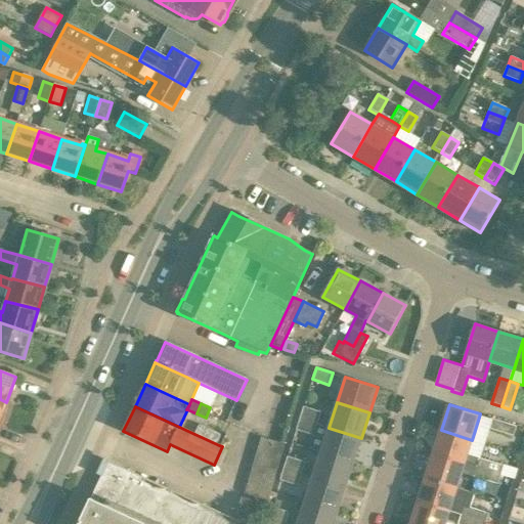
[(303,407),(300,419),(316,424),(319,412),(303,407)]
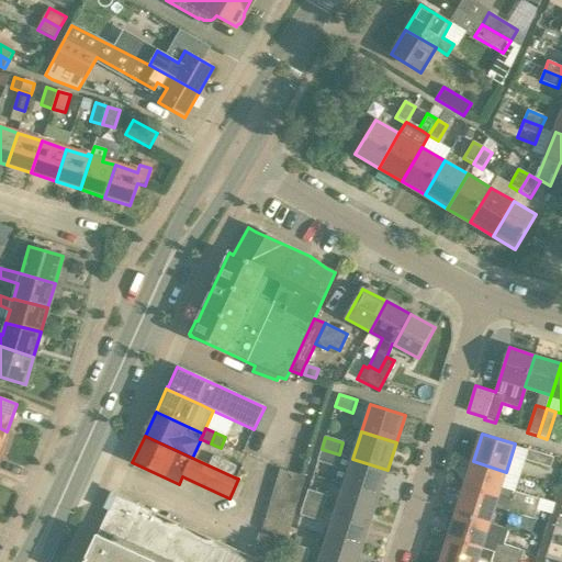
[(525,457),(549,464),(552,456),(528,448),(525,457)]
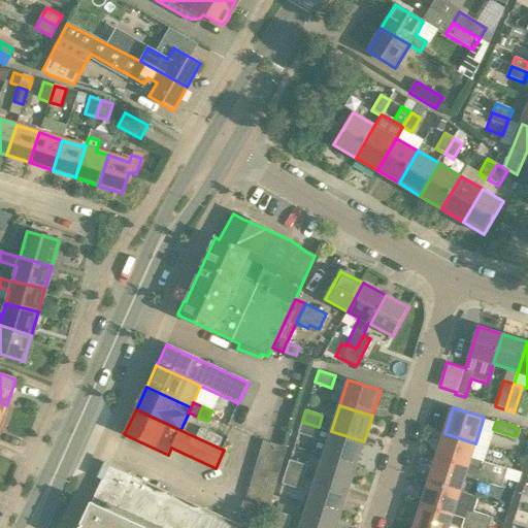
[(315,438),(319,427),(302,422),(298,433),(315,438)]
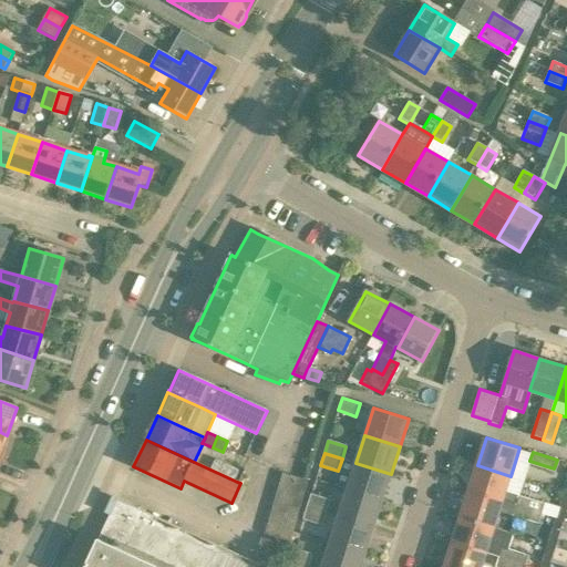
[(382,501),(391,474),(356,463),(348,490),(382,501)]
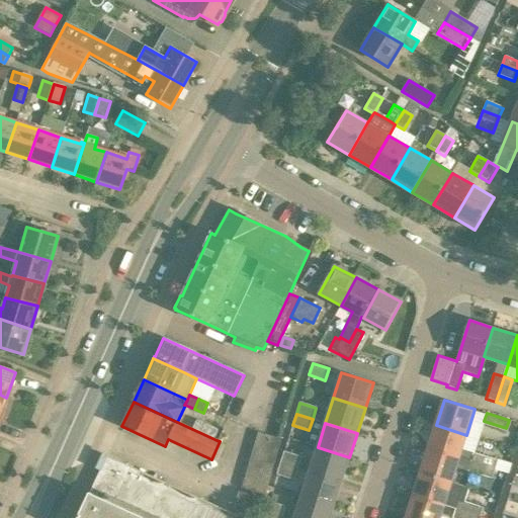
[(466,435),(436,425),(428,448),(459,458),(466,435)]
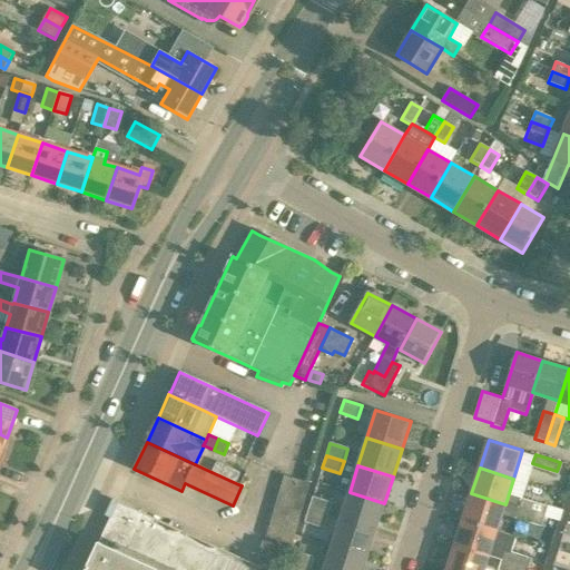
[(305,495),(308,483),(284,475),(279,488),(305,495)]
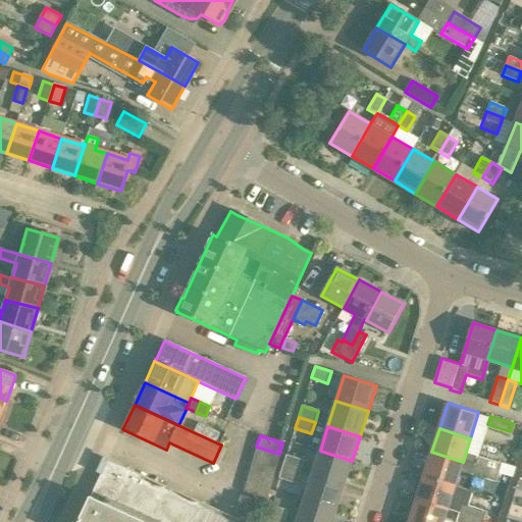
[(279,454),(256,447),(253,458),(276,465),(279,454)]
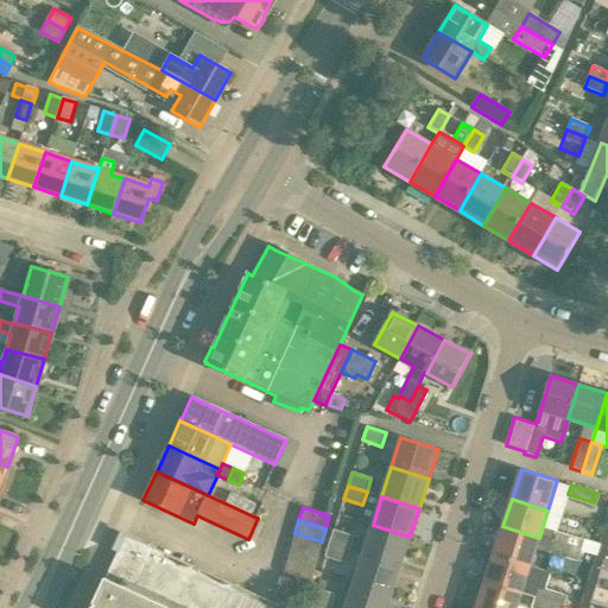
[(373,525),(363,555),(400,567),(410,537),(373,525)]
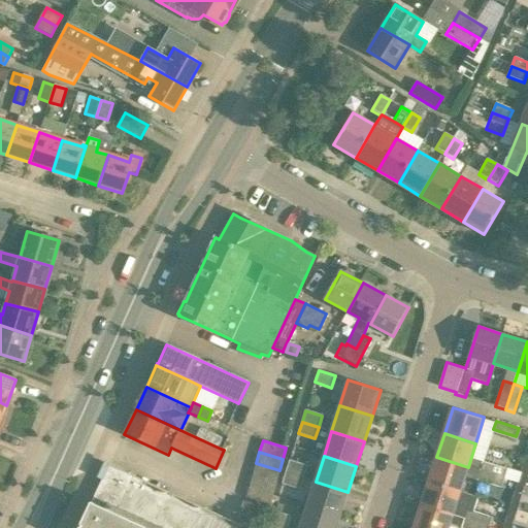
[(479,470),(468,467),(436,457),(429,481),(461,491),(465,476),(502,488),(505,477),(480,469),(479,470)]
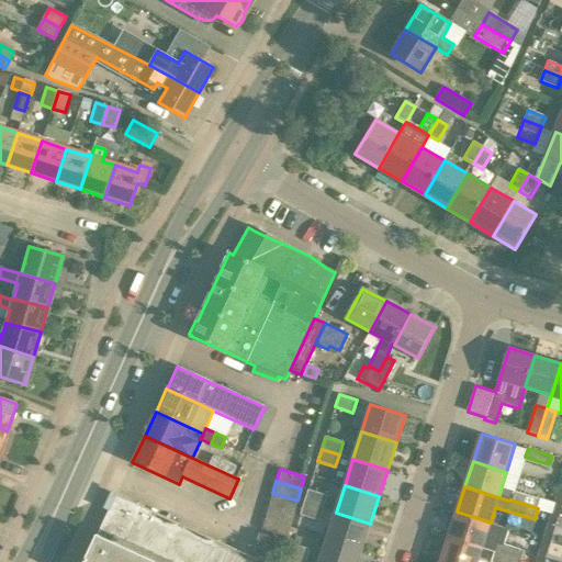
[(307,491),(304,503),(322,508),(326,496),(307,491)]
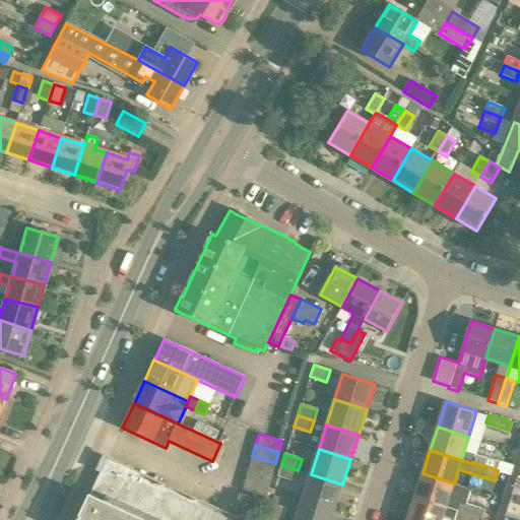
[(472,462),(498,470),(500,462),(474,454),(472,462)]
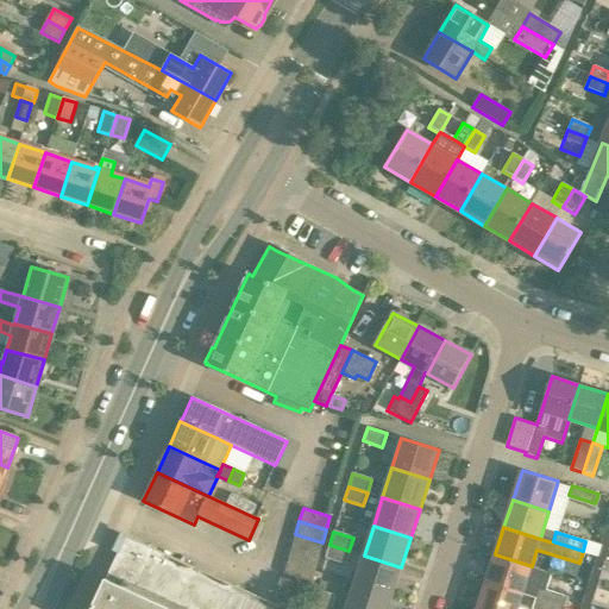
[(319,554),(322,542),(295,534),(292,547),(319,554)]
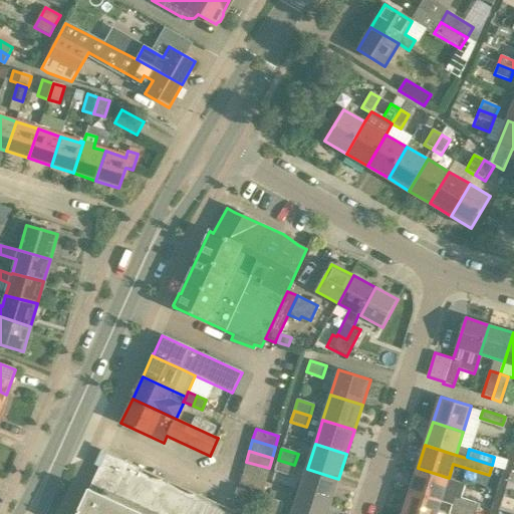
[(88,489),(75,513),(240,513),(230,509),(182,487),(126,462),(105,453),(88,489)]
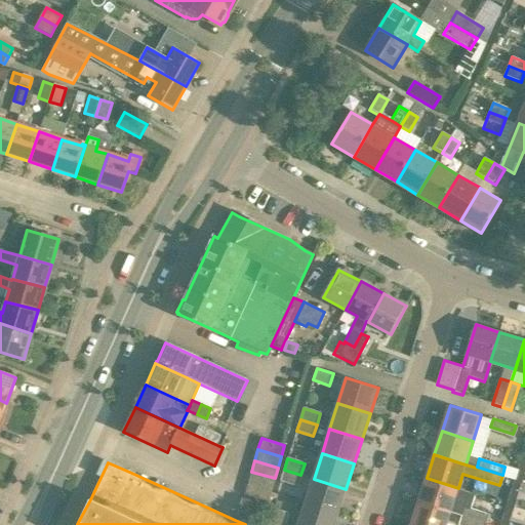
[(297,486),(300,475),(284,470),(281,481),(297,486)]
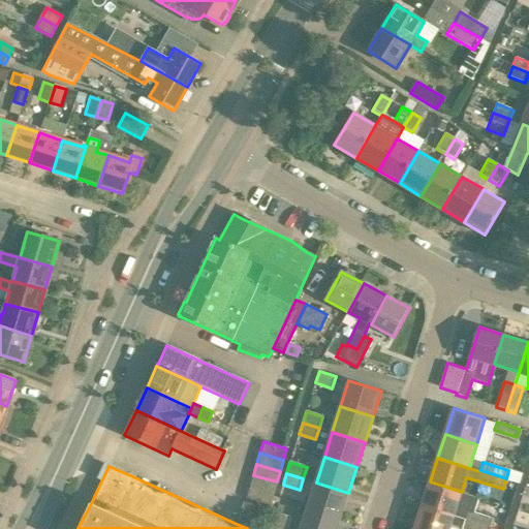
[(274,493),(277,481),(253,475),(250,486),(274,493)]
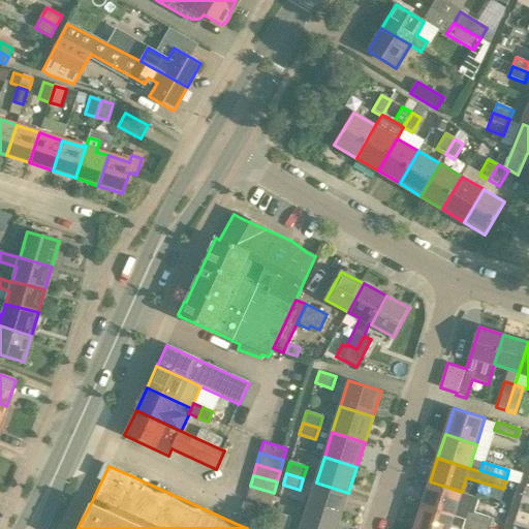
[(462,492),(430,481),(423,506),(454,517),(462,492)]
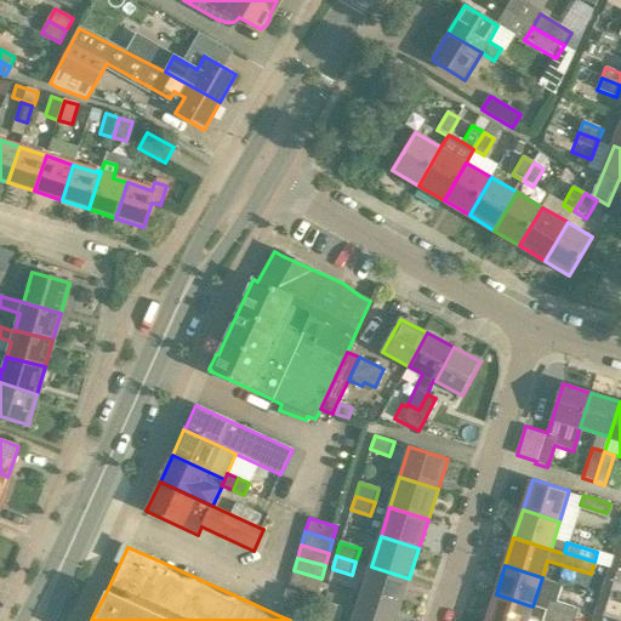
[(399,608),(409,579),(371,567),(362,596),(399,608)]
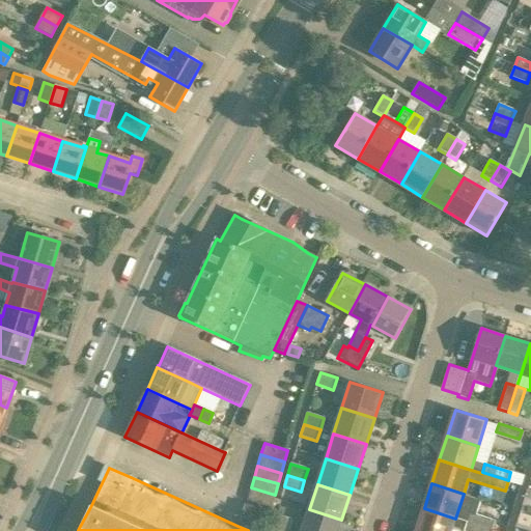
[(271,506),(275,495),(251,487),(248,499),(271,506)]
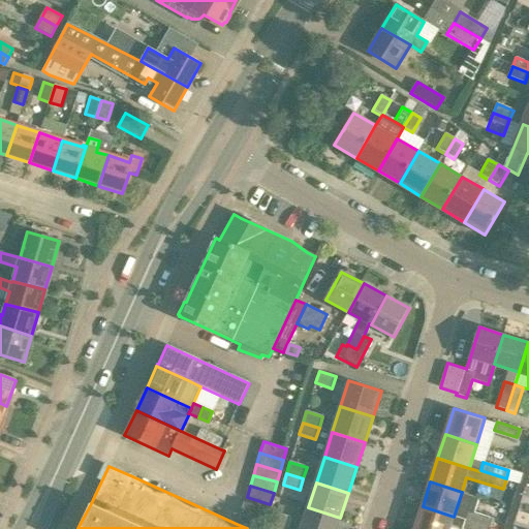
[(244,502),(240,515),(260,521),(265,508),(244,502)]
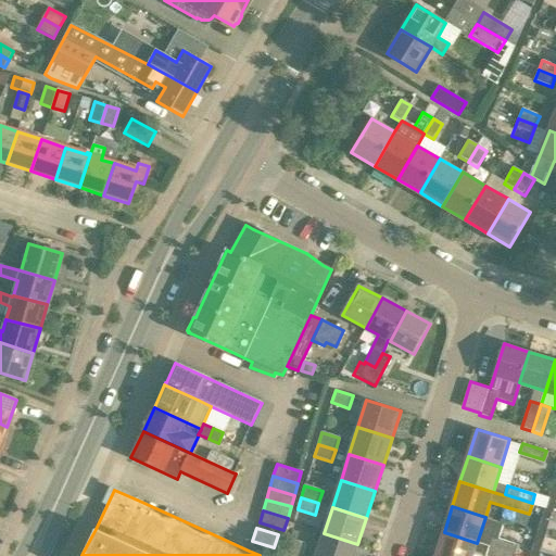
[(472,555),(477,543),(444,532),(436,555),(472,555)]
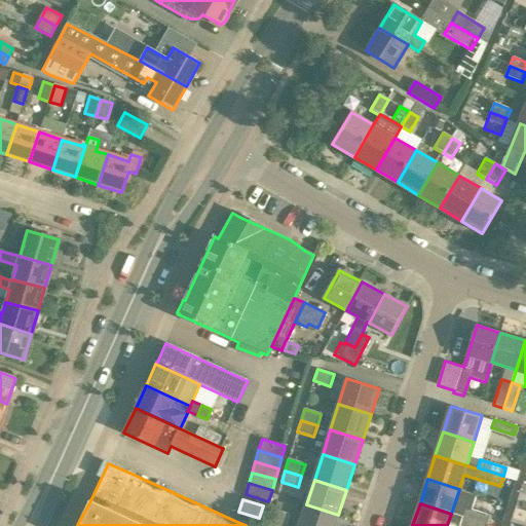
[(306,504),(299,525),(335,525),(338,515),(306,504)]
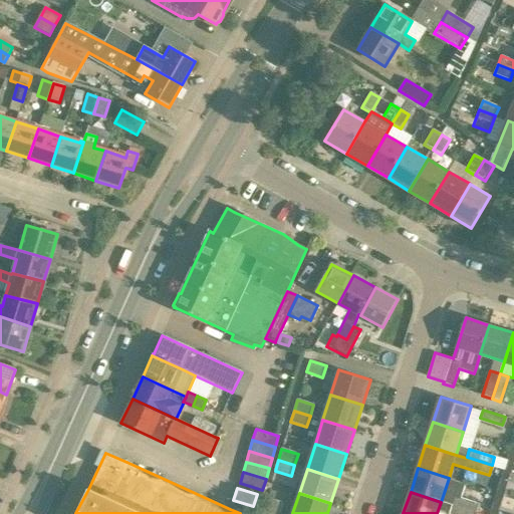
[(452,503),(477,511),(480,504),(455,496),(452,503)]
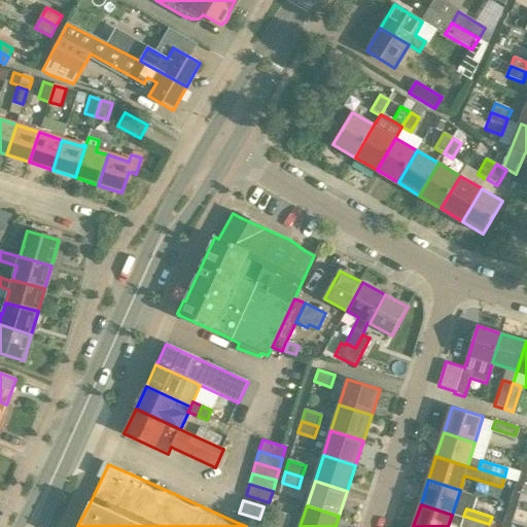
[(273,510),(269,521),(286,526),(289,515),(273,510)]
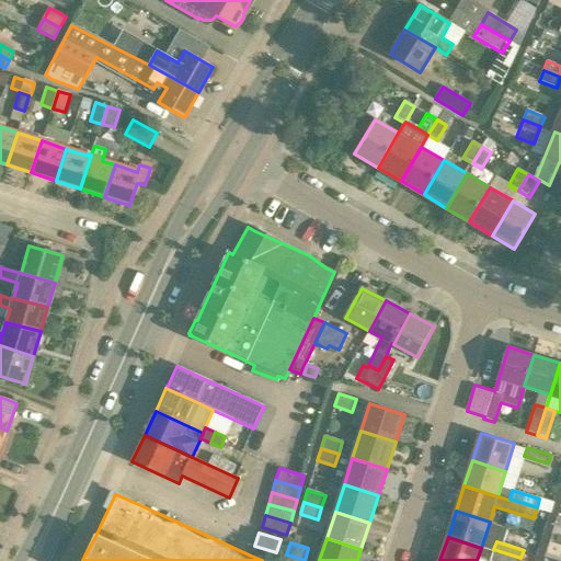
[(519,560),(521,558),(493,549),(490,560),(519,560)]
